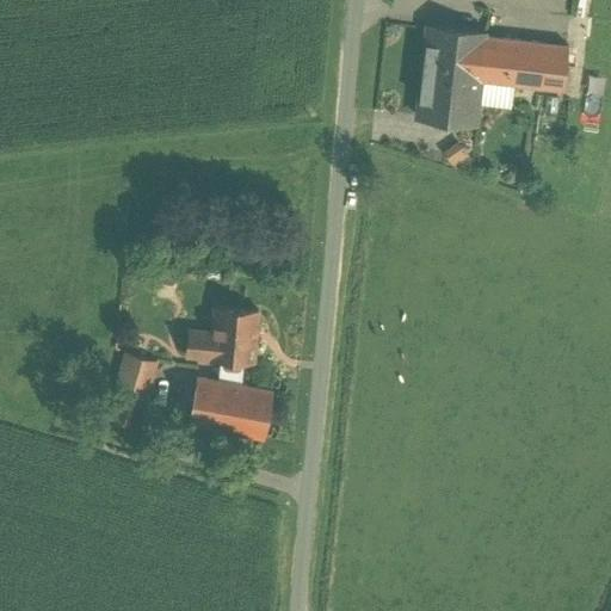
[(480,79),(486,34),(430,25),(419,117),(476,123),(481,79),(480,79)]
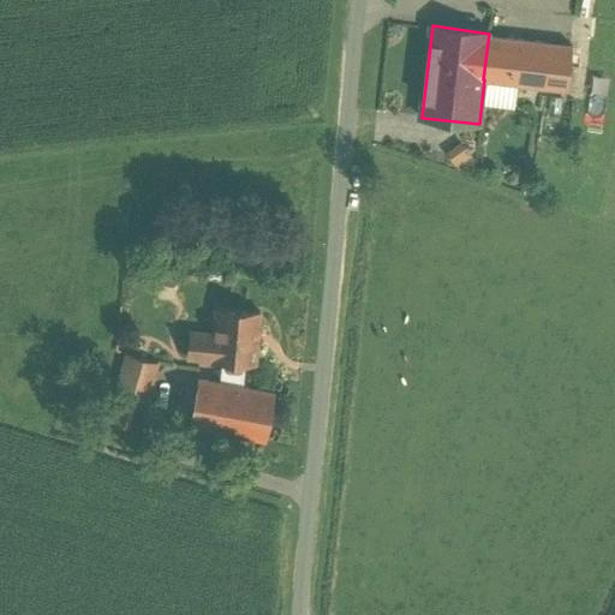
[(483,79),(484,79),(578,91),(583,57),(572,54),(572,45),(489,34),(483,79)]
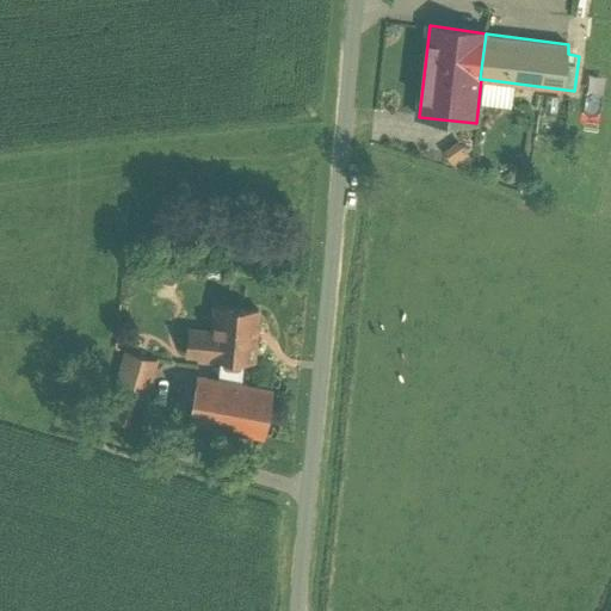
[(223,358),(220,378),(242,383),(245,360),(255,362),(260,309),(216,306),(215,332),(213,357),(223,358)]
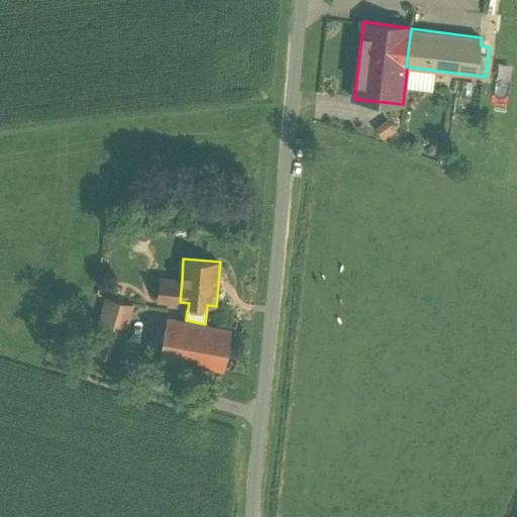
[(159,300),(180,302),(182,281),(162,278),(159,300)]
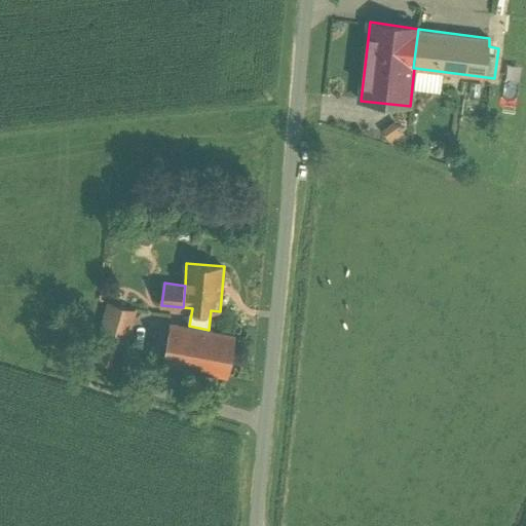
[(116,367),(135,311),(106,302),(87,358),(116,367)]
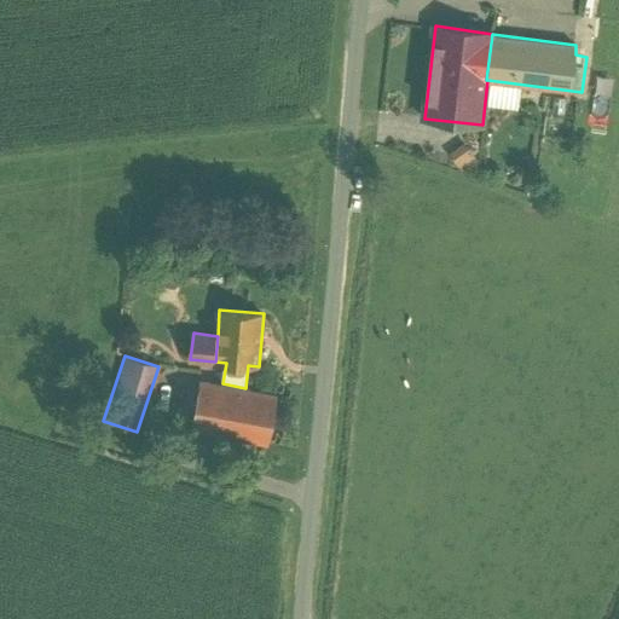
[(106,380),(86,375),(82,391),(99,395),(106,380)]
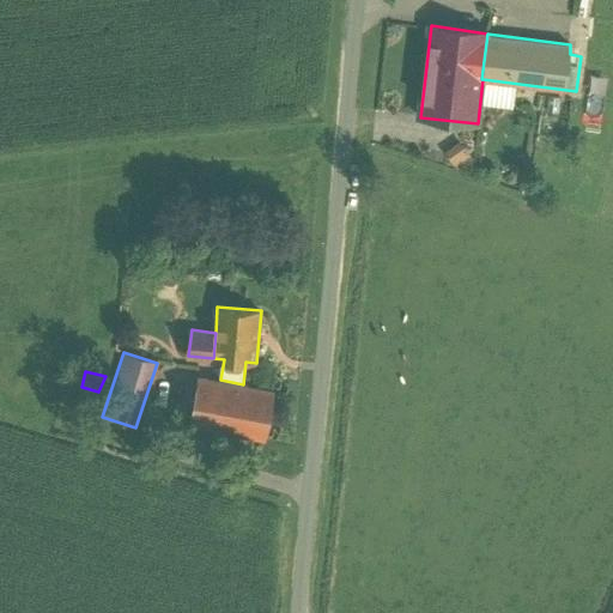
[(274,392),(243,384),(220,380),(199,376),(189,425),(265,438),(274,392)]
